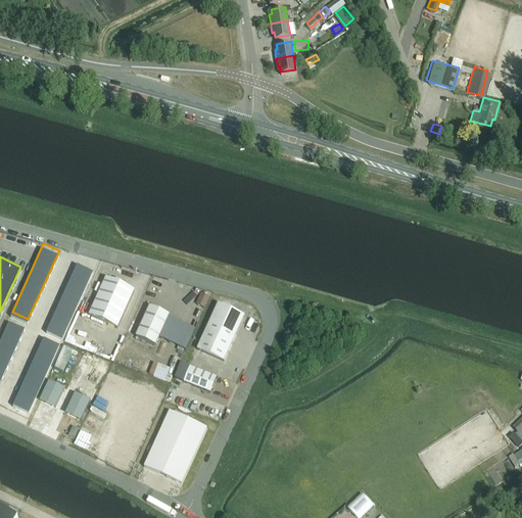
[(78,260),(47,327),(62,334),(93,267),(78,260)]
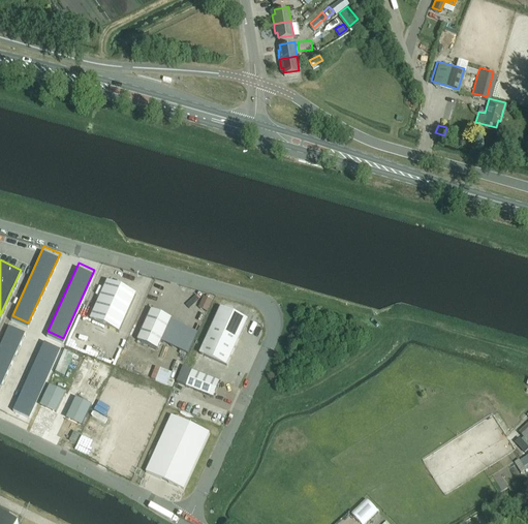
[(135,290),(107,277),(90,315),(119,328),(135,290)]
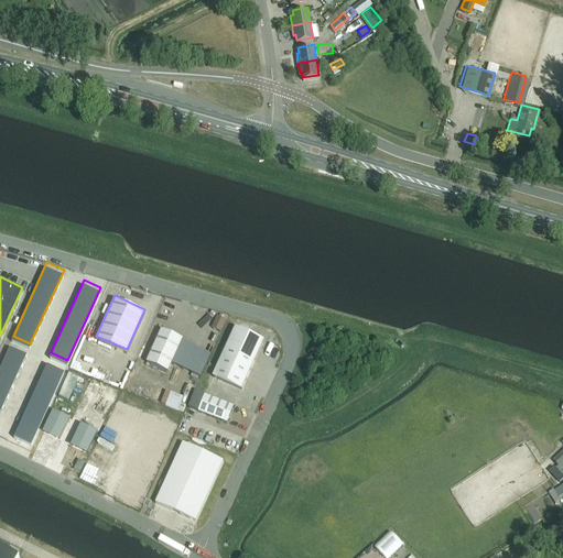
[(217,309),(210,321),(220,326),(226,314),(217,309)]
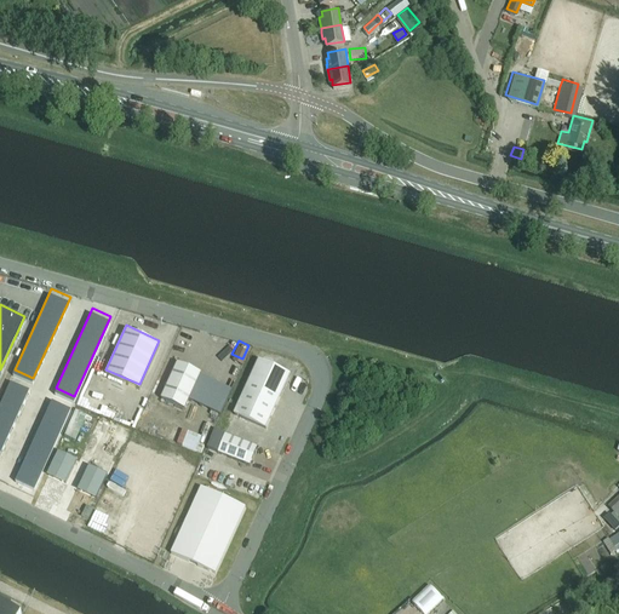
[(258,356),(234,409),(264,424),(288,371),(258,356)]
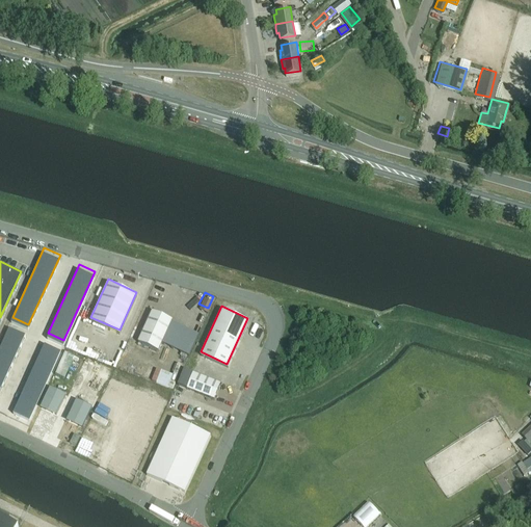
[(152,308),(137,339),(157,347),(171,317),(152,308)]
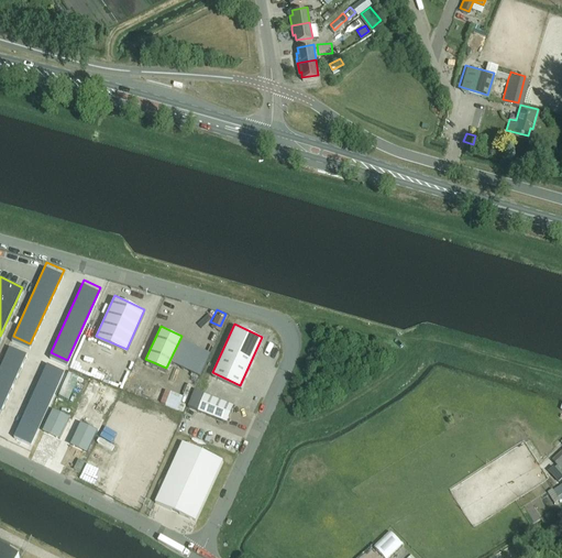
[(0,407),(25,352),(9,345),(0,362),(0,407)]
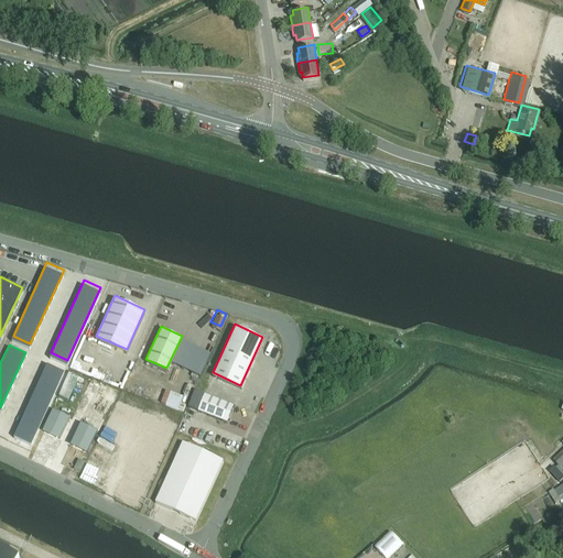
[(46,361),(13,434),(30,441),(64,369),(46,361)]
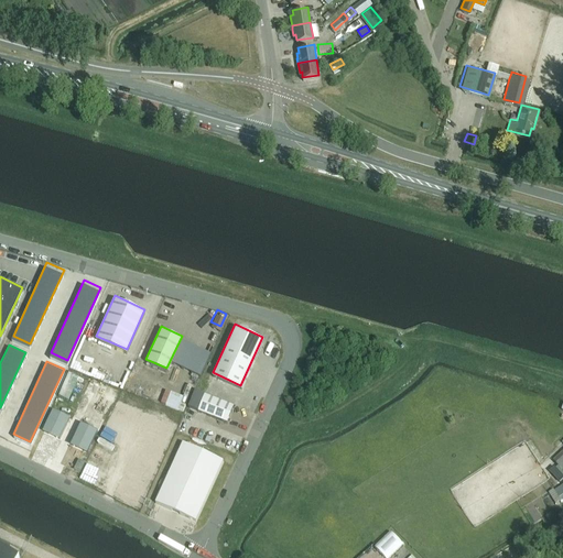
[(160,397),(177,404),(183,392),(165,384),(160,397)]
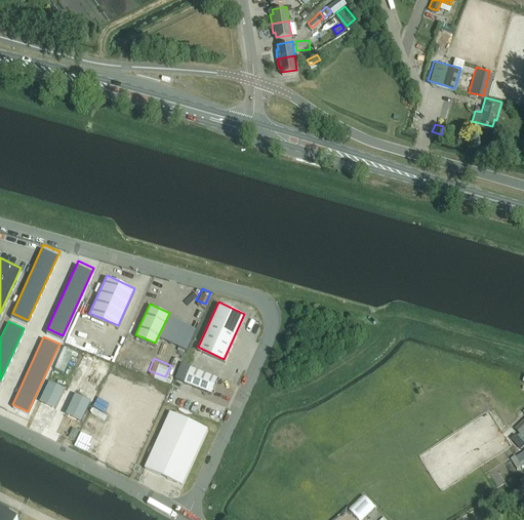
[(190,364),(184,380),(211,391),(216,375),(190,364)]
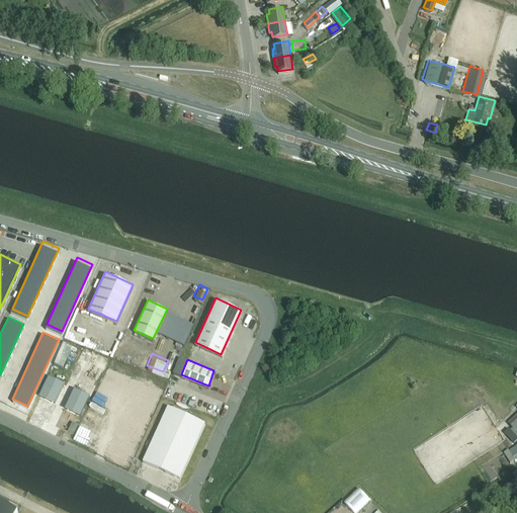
[(48,373),(38,392),(53,399),(62,381),(48,373)]
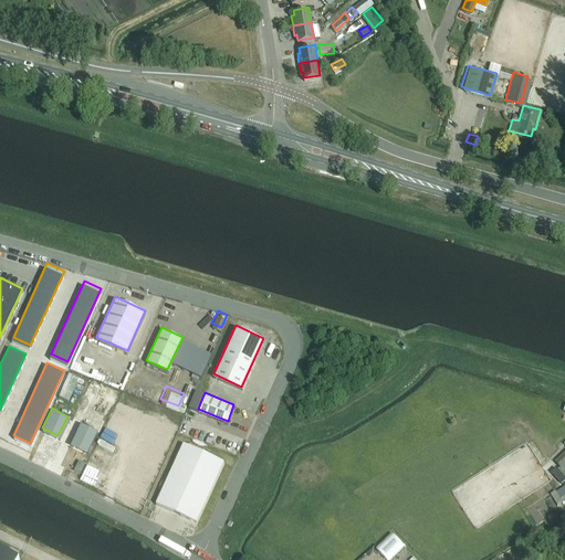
[(82,423),(72,443),(89,451),(98,431),(82,423)]
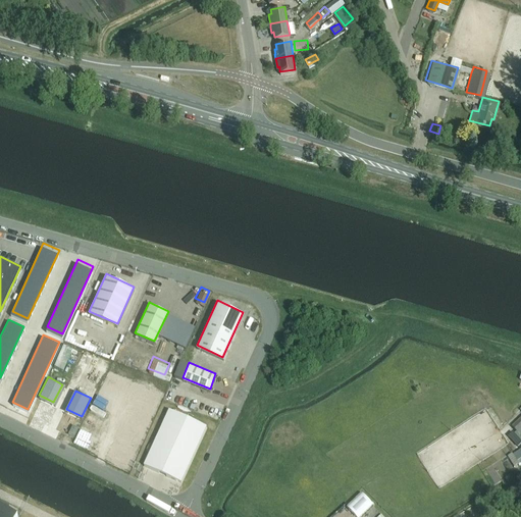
[(520,424),(520,404),(519,406),(520,408),(520,412),(511,422),(517,429),(520,424)]
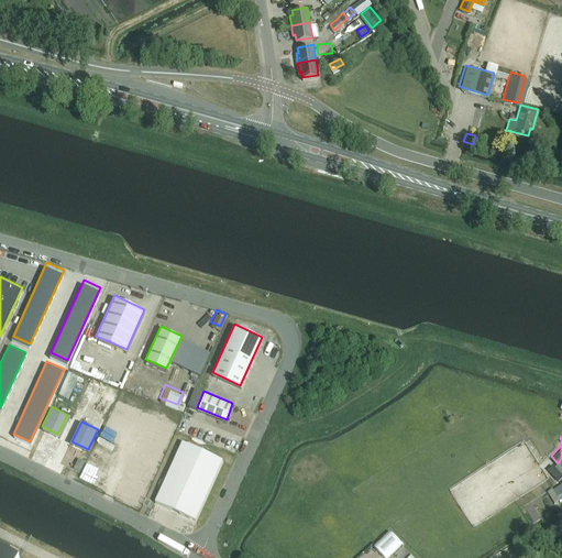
[(182,440),(154,501),(194,518),(221,459),(182,440)]
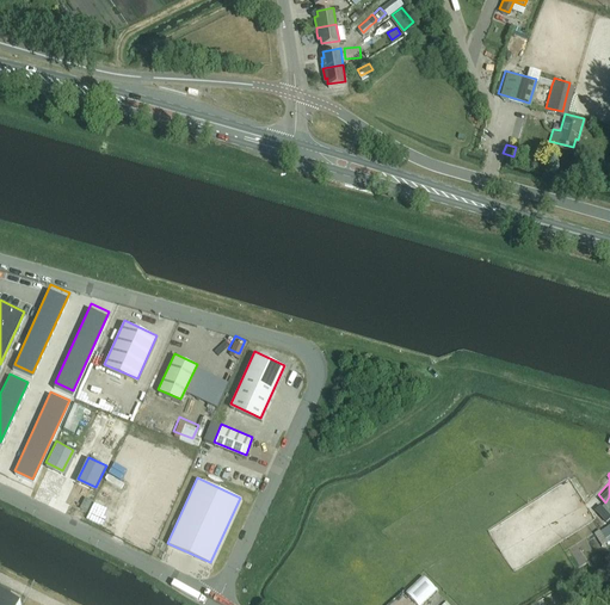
[(609,514),(601,504),(596,508),(605,518),(609,514)]
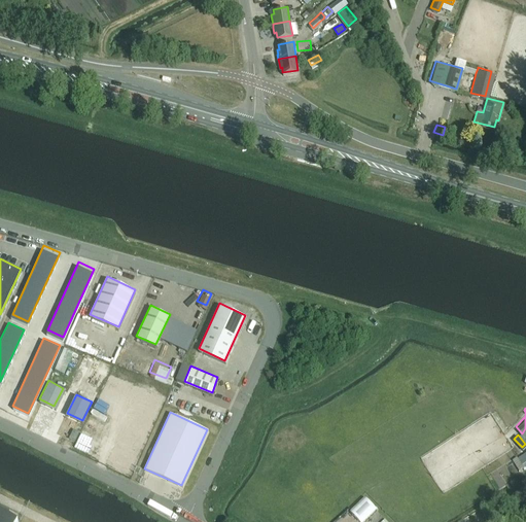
[(519,467),(523,464),(517,454),(513,456),(519,467)]
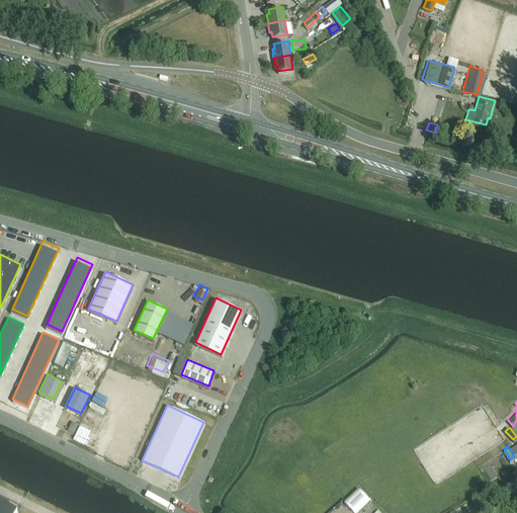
[(369,498),(358,486),(343,500),(354,512),(369,498)]
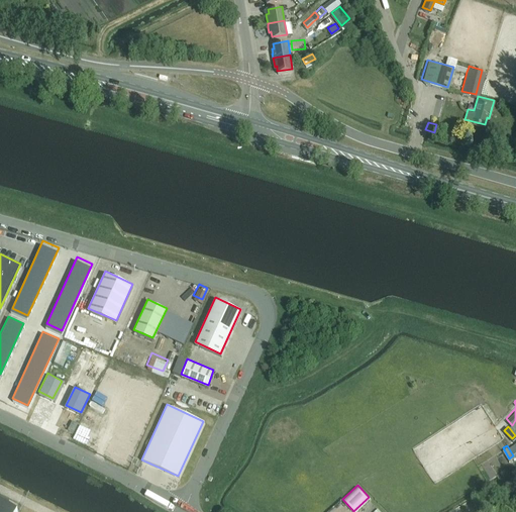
[(0,511),(14,511),(16,509),(0,501),(0,511)]
